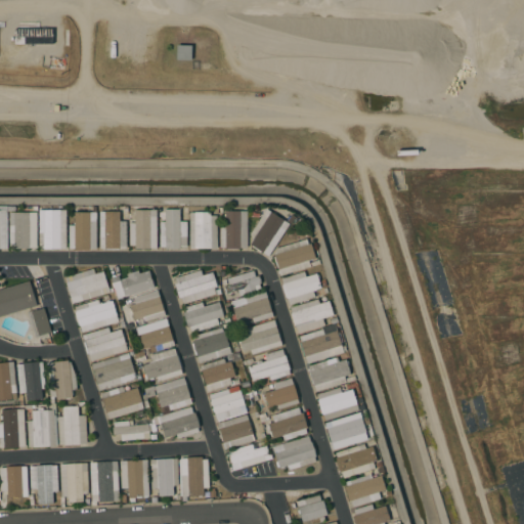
[(22,43),(51,44),(52,30),(23,29),(22,43)]
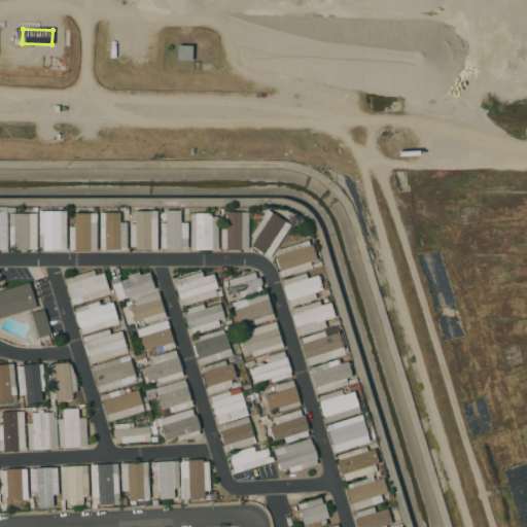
[(190,61),(191,45),(176,45),(176,60),(190,61)]
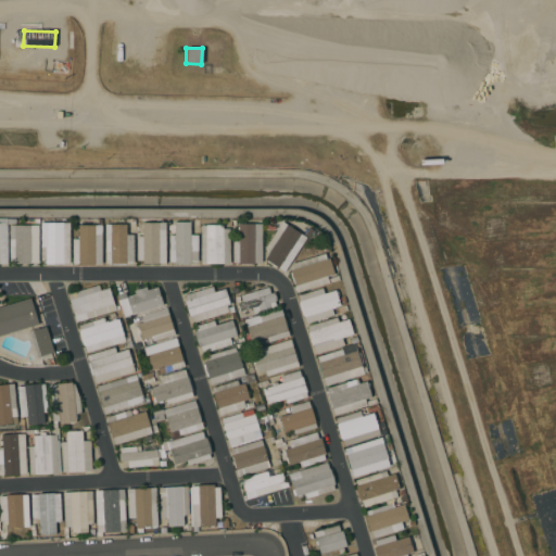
[(306,238),(285,272),(265,258),(267,255),(264,249),(282,222),(306,238)]
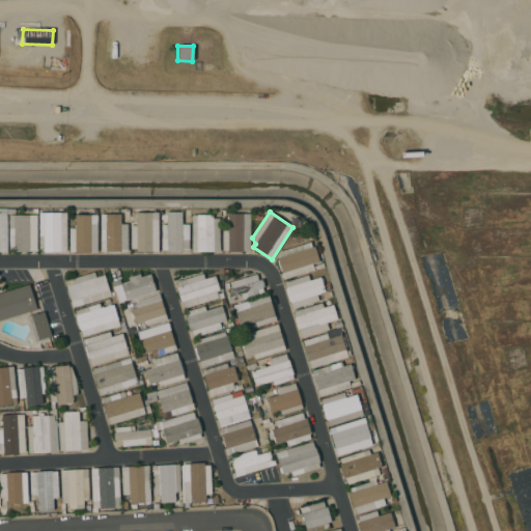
[(66,213),(66,252),(38,252),(38,236),(38,219),(45,219),(45,213),(66,213)]
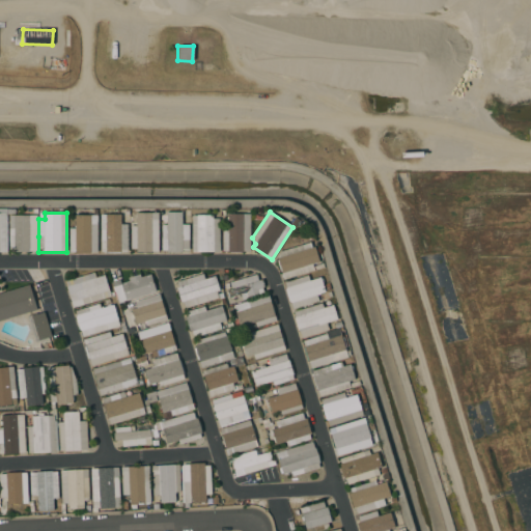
[(159,252),(151,252),(136,252),(136,249),(131,249),(131,226),(136,226),(136,213),(158,213),(159,252)]
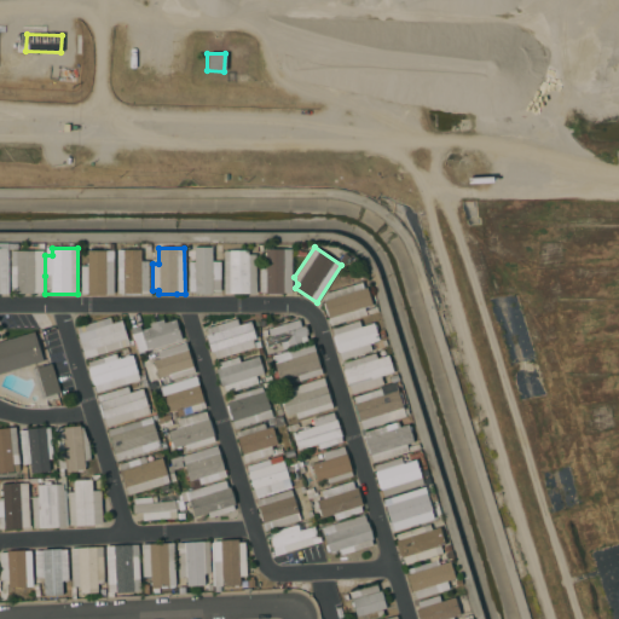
[(212,261),(220,261),(220,291),(213,291),(213,294),(195,294),(195,291),(187,291),(187,262),(194,262),(194,248),(212,248),(212,261)]
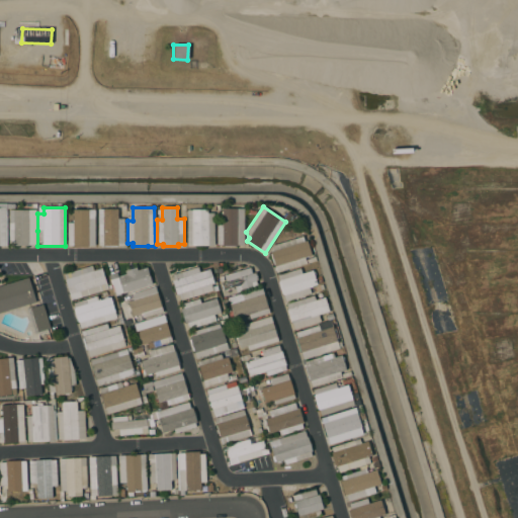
[(244,245),(237,245),(237,246),(223,246),(223,245),(217,245),(217,223),(223,223),(223,208),(244,208),(244,245)]
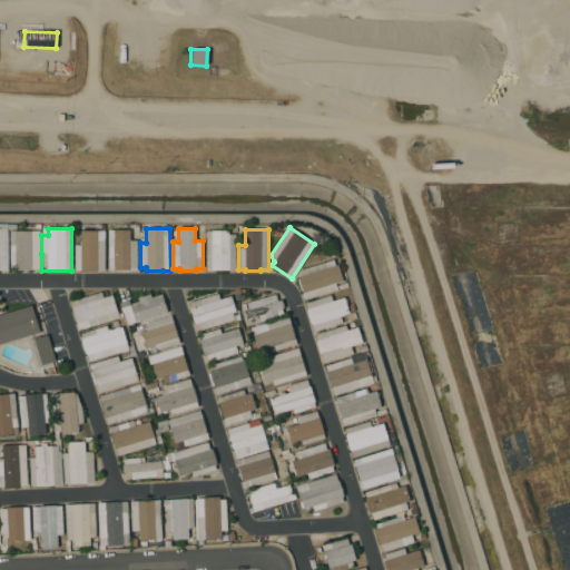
[(105,271),(75,271),(75,245),(80,245),(80,231),(105,232),(105,271)]
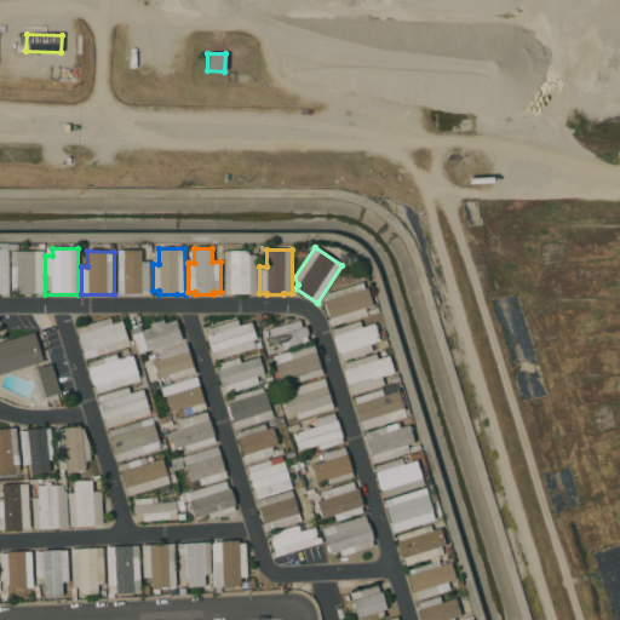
[(142,262),(149,262),(149,294),(118,294),(118,251),(142,251),(142,262)]
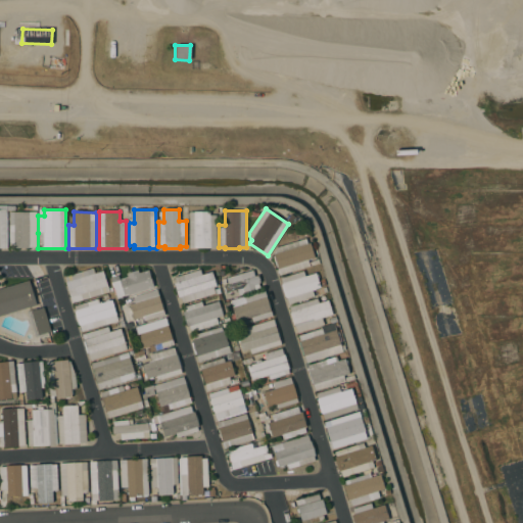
[(216,248),(188,248),(188,211),(209,211),(209,216),(216,216),(216,248)]
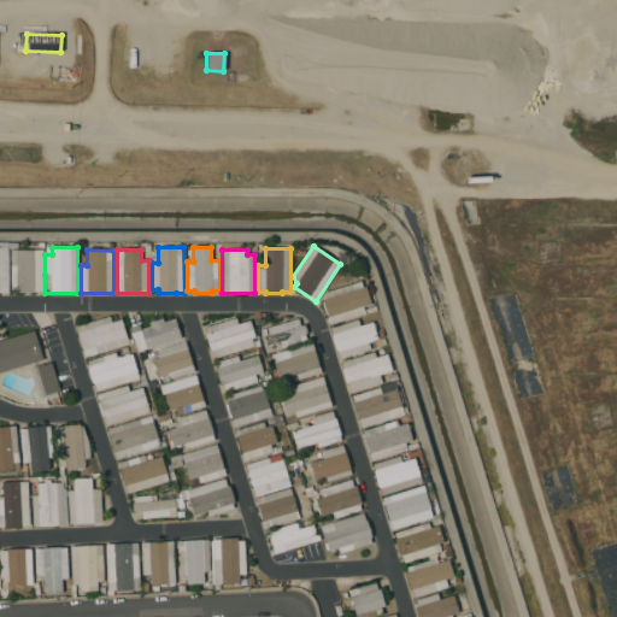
[(34,251),(34,259),(42,259),(42,260),(43,260),(43,288),(42,288),(42,289),(34,289),(34,294),(16,293),(16,291),(11,291),(11,251),(34,251)]
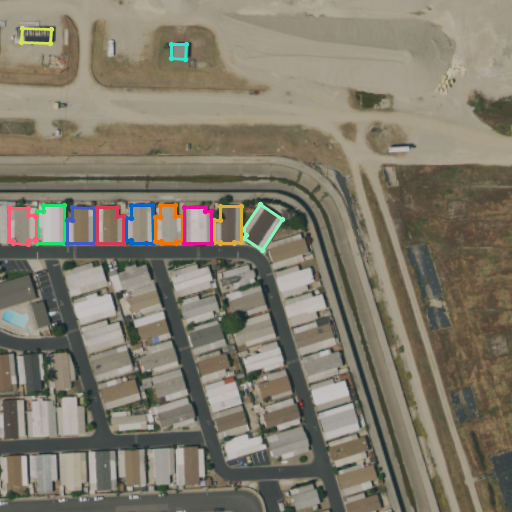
[(299,234),(301,239),(303,238),(307,253),(301,255),(303,261),(273,270),(267,249),(269,243),(299,234)]
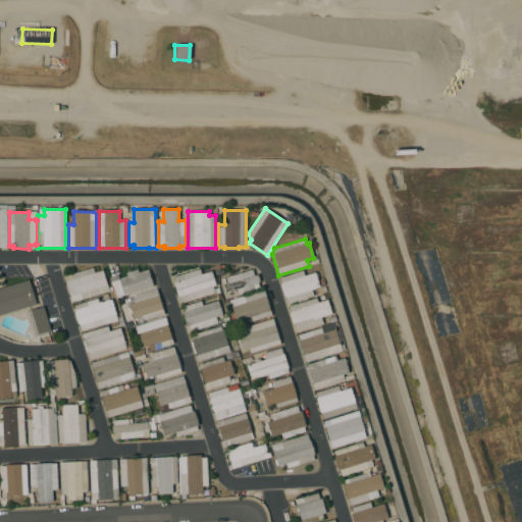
[(93,268),(94,272),(103,270),(108,288),(111,286),(112,291),(71,303),(64,276),(93,268)]
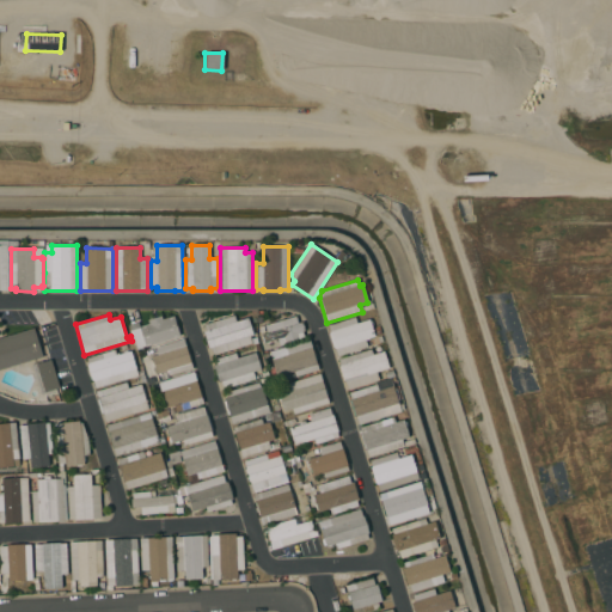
[(179,336),(145,347),(145,346),(136,349),(129,326),(138,323),(139,328),(150,324),(148,320),(161,316),(161,319),(173,317),(179,336)]
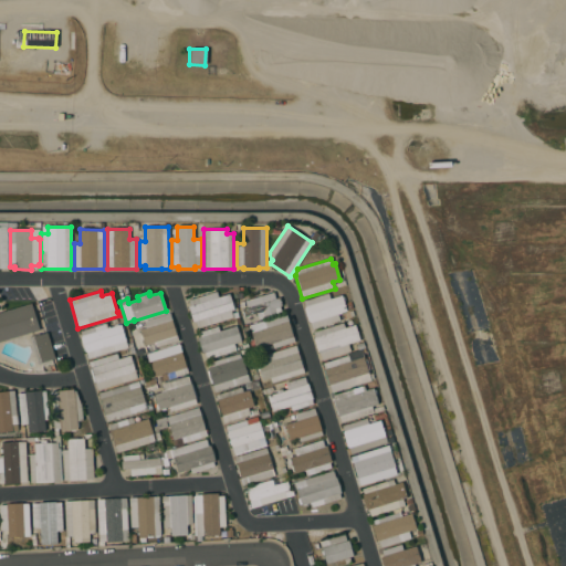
[(216,292),(218,297),(229,294),(234,310),(230,311),(232,317),(197,328),(196,322),(194,323),(188,307),(190,306),(188,301),(216,292)]
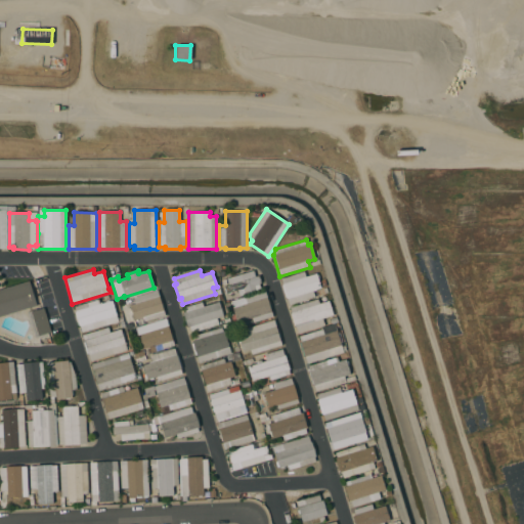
[(253,270),(255,277),(258,275),(261,284),(259,285),(260,289),(239,296),(237,291),(226,294),(224,287),(228,286),(226,279),(253,270)]
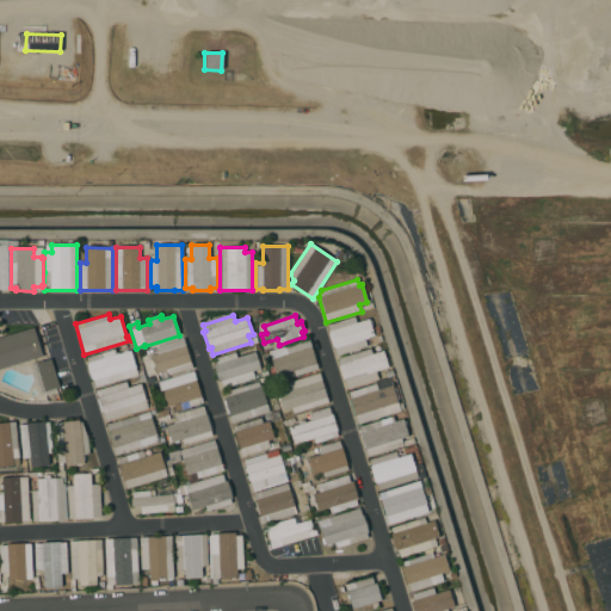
[(353,316),(356,323),(369,319),(374,335),(364,339),(366,346),(337,356),(334,349),(328,332),(329,332),(327,325),(353,316)]
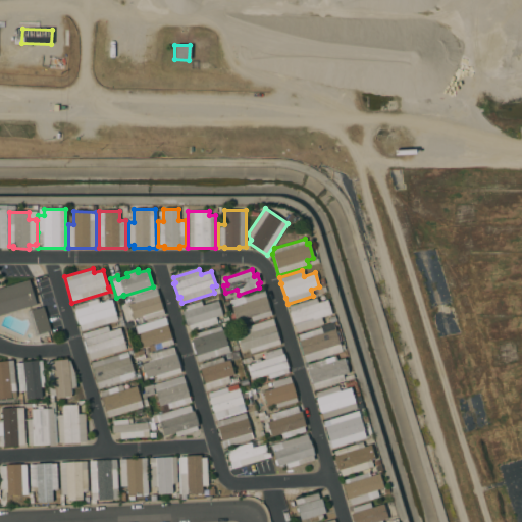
[(36,304),(0,315),(0,289),(29,280),(36,304)]
